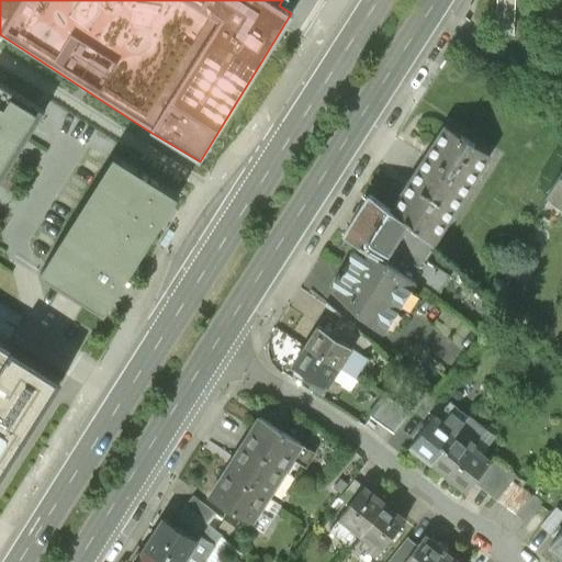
[(0,181),(45,111),(0,82),(0,181)]
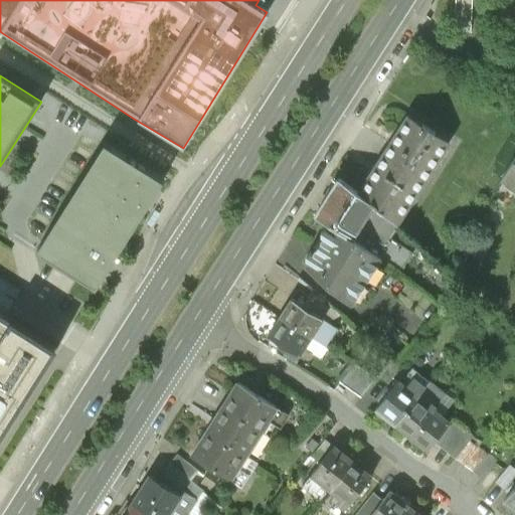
[(375,167),(415,193),(448,142),(408,116),(407,116),(390,143),(383,154),(375,167)]
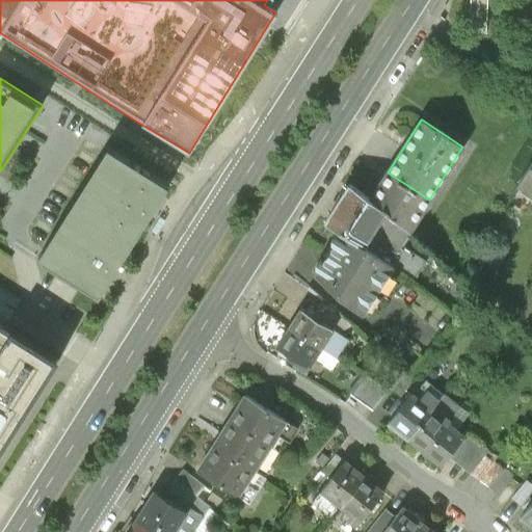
[(169,185),(108,147),(38,258),(99,296),(169,185)]
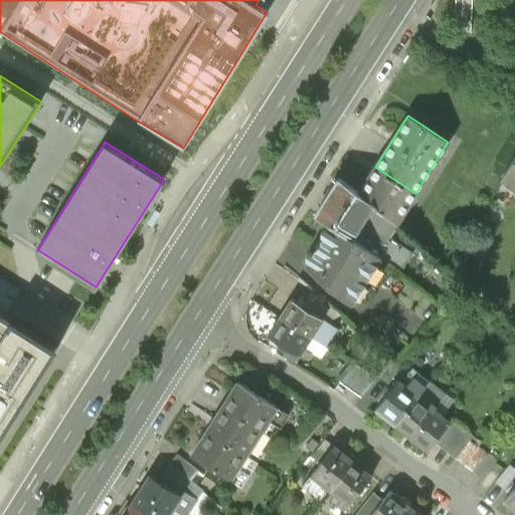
[(514,160),(502,181),(514,189),(514,160)]
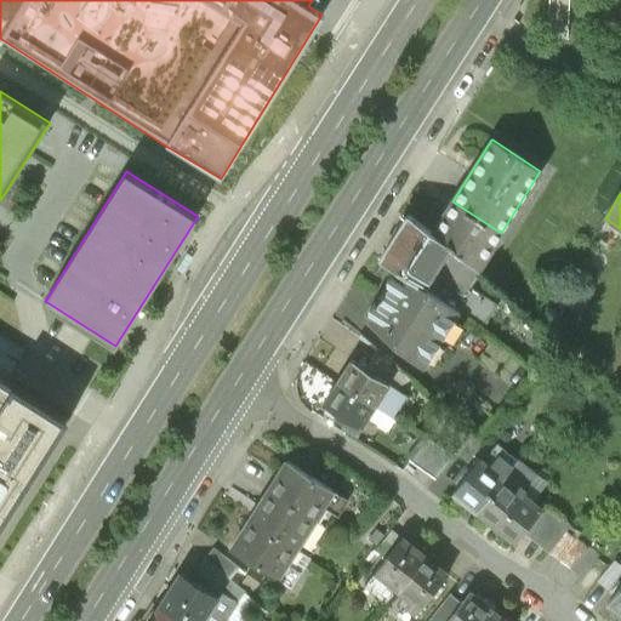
[(478,271),(501,233),(453,201),(432,234),(456,251),(478,271)]
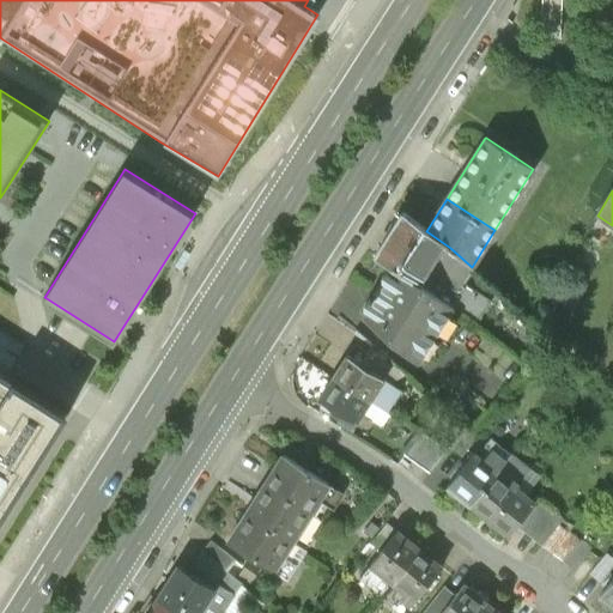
[(426,231),(402,213),(376,256),(395,268),(419,283),(435,297),(454,309),(475,323),(491,303),(498,307),(504,297),(472,267),(450,248),(426,231)]
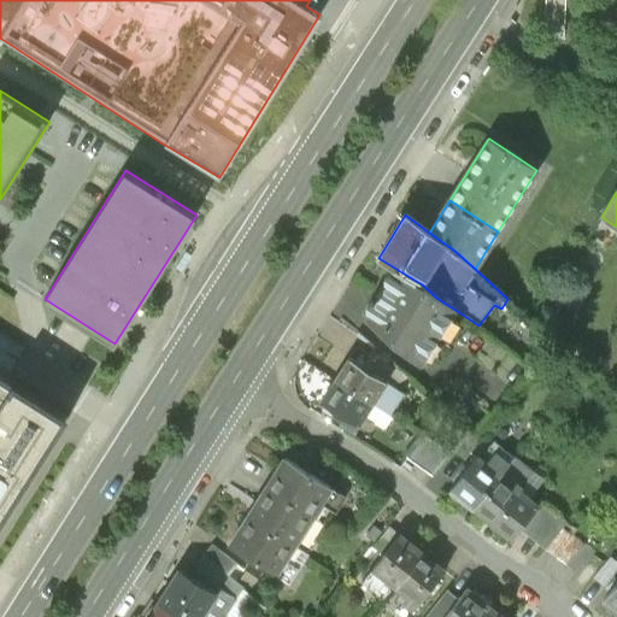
[(398,270),(365,319),(421,368),(457,311),(438,299),(422,285),(398,270)]
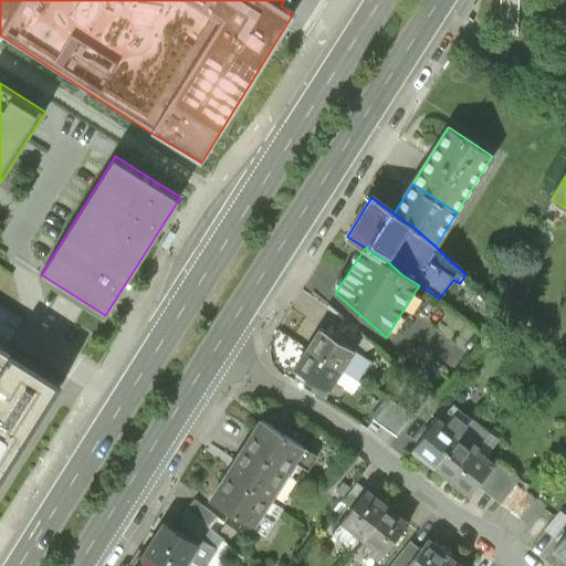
[(375,347),(342,320),(334,331),(336,333),(333,337),(359,355),(375,347)]
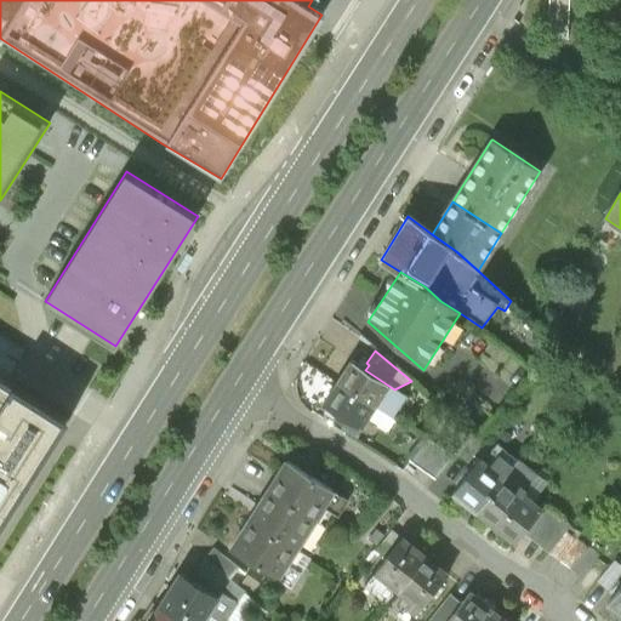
[(337,383),(374,406),(393,417),(406,397),(394,389),(365,370),(352,362),(337,383)]
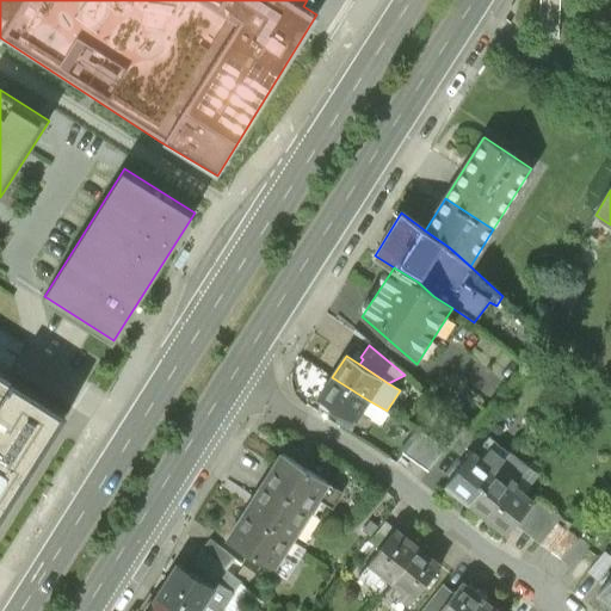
[(0,520),(68,412),(0,369),(0,520)]
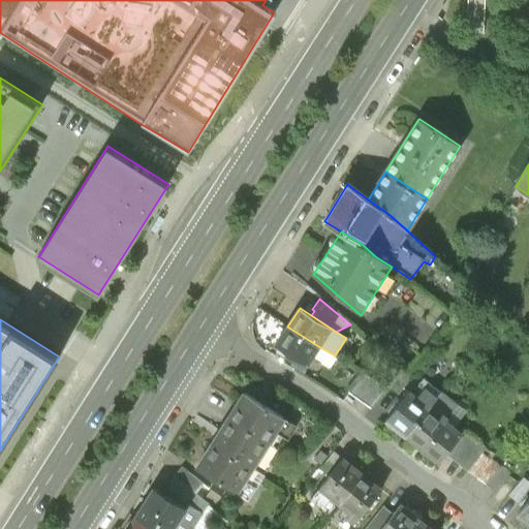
[(304,370),(318,346),(287,327),(276,344),(288,351),(285,358),(304,370)]
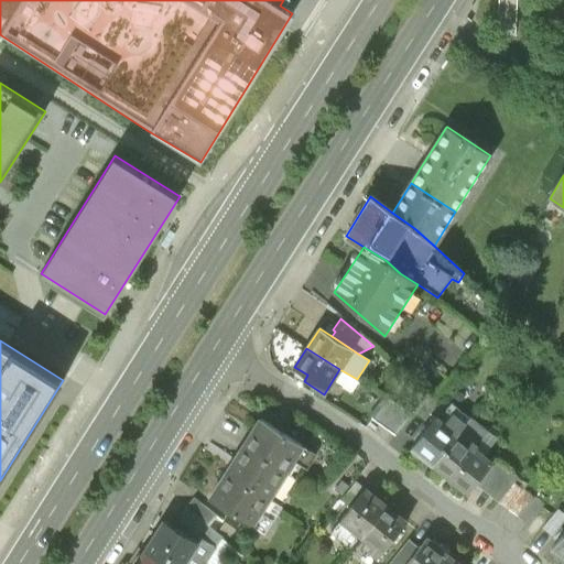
[(388,400),(372,420),(394,436),(410,416),(388,400)]
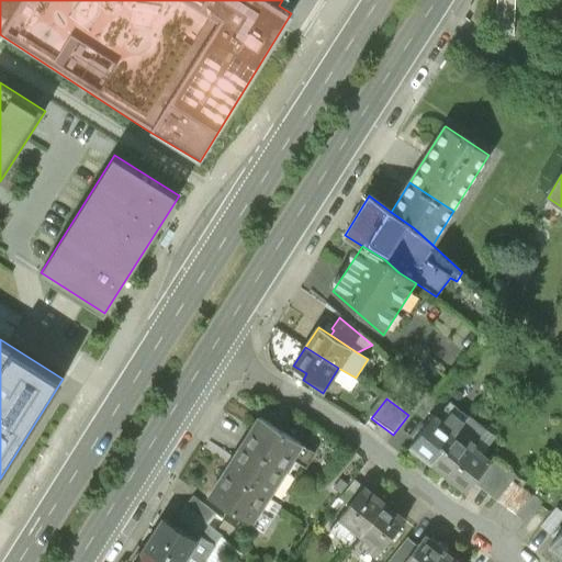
[(409,449),(429,464),(468,417),(448,401),(409,449)]
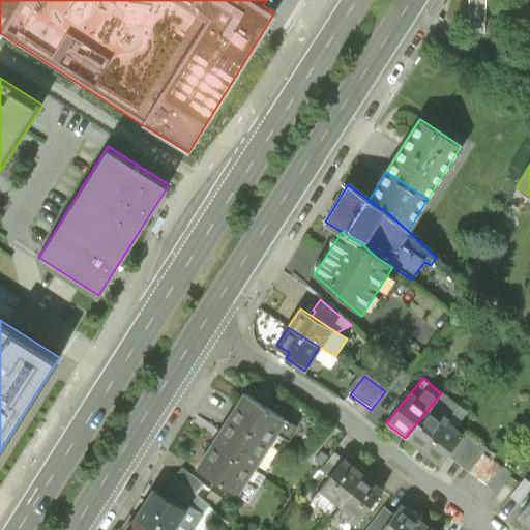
[(405,438),(422,452),(459,407),(441,393),(405,438)]
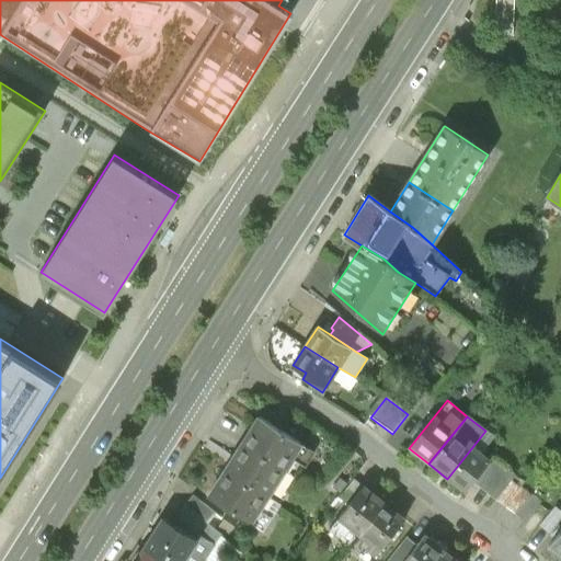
[(260,418),(242,444),(284,470),(292,457),(305,466),(313,451),(300,444),(260,418)]
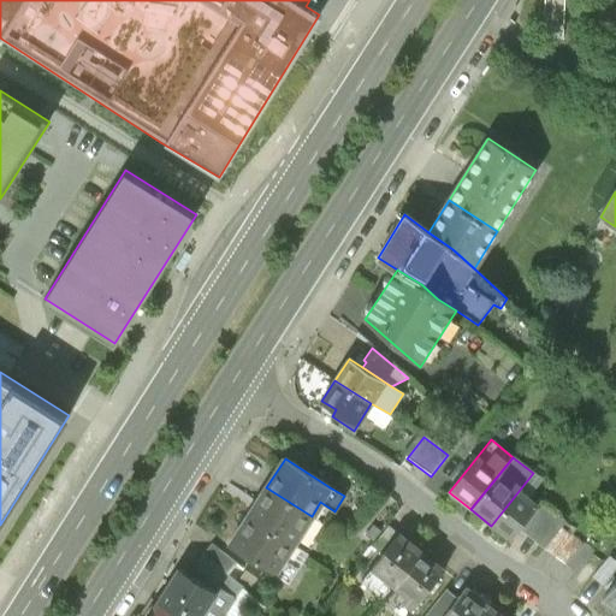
[(542,479),(533,473),(491,526),(509,540),(519,529),(538,503),(528,496),(542,479)]
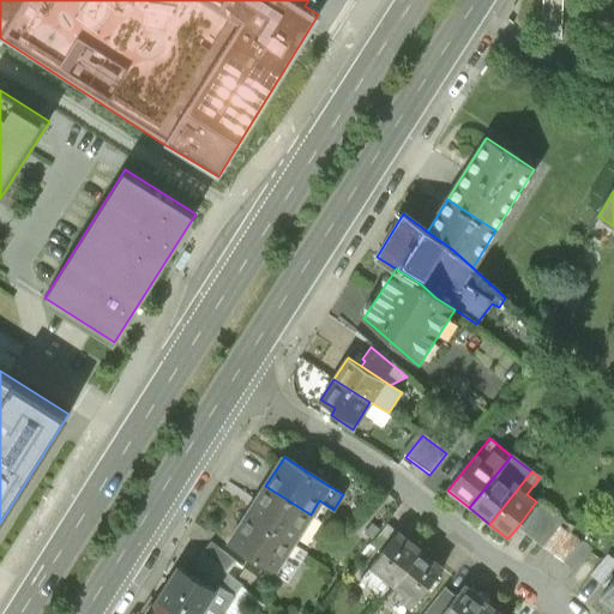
[(293,543),(311,515),(265,486),(247,515),(293,543)]
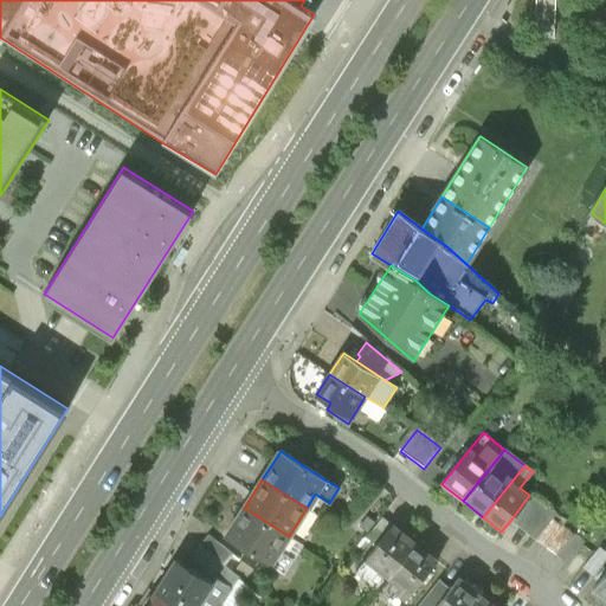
[(532,494),(529,495),(510,521),(566,565),(584,543),(563,528),(567,522),(532,494)]
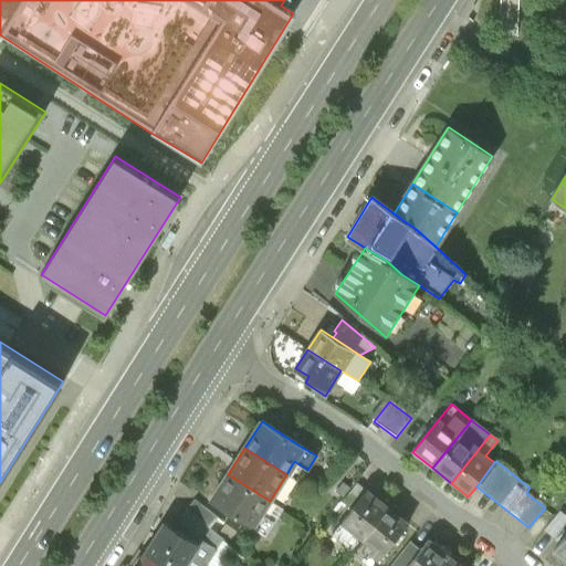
[(261,514),(270,501),(228,474),(211,502),(265,536),(274,522),(261,514)]
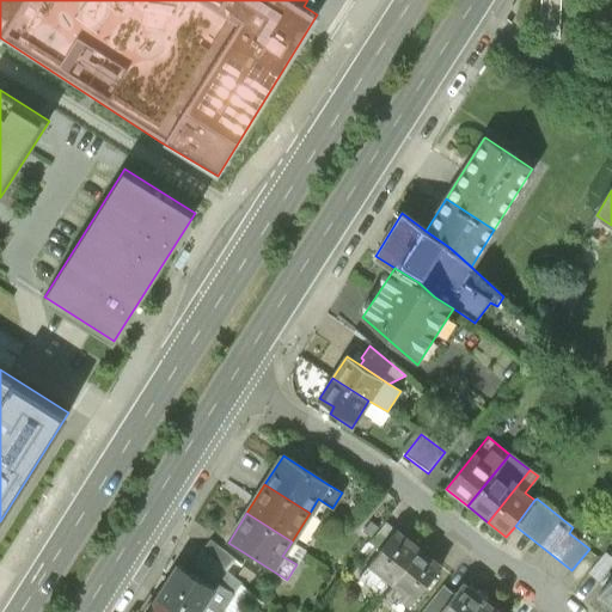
[(362,533),(373,542),(381,531),(371,524),(362,533)]
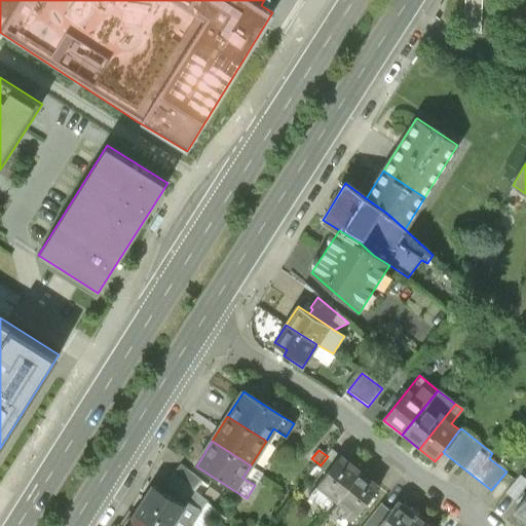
[(318,467),(329,476),(342,458),(332,450),(328,456),(321,465),(318,467)]
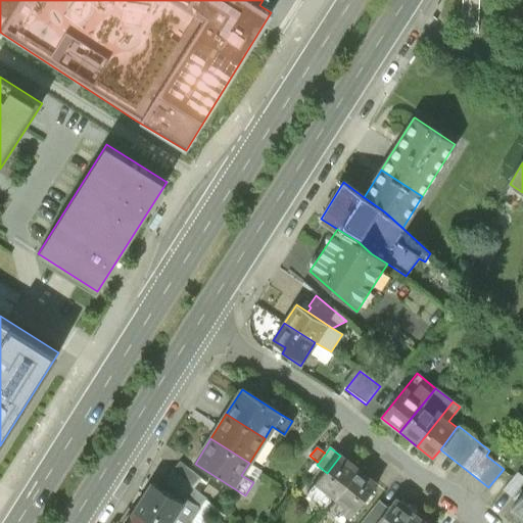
[(337,502),(339,498),(361,472),(340,456),(327,473),(317,485),(337,502)]
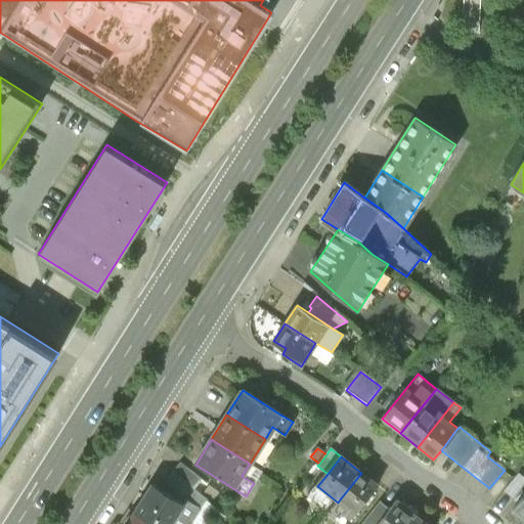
[(164,486),(186,500),(192,489),(201,480),(180,463),(172,473),(164,486)]
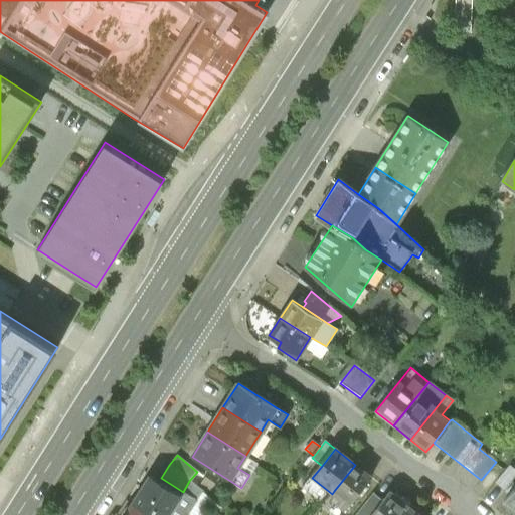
[(373,480),(355,465),(334,491),(353,506),(373,480)]
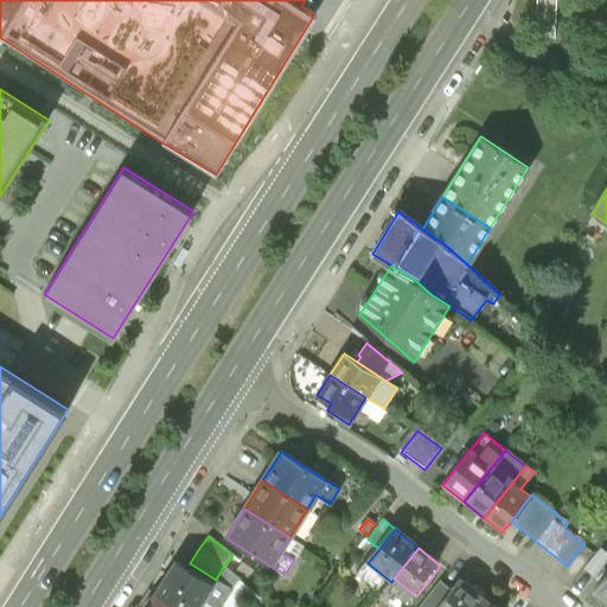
[(583,570),(594,580),(602,570),(599,568),(606,558),(606,556),(600,550),(583,570)]
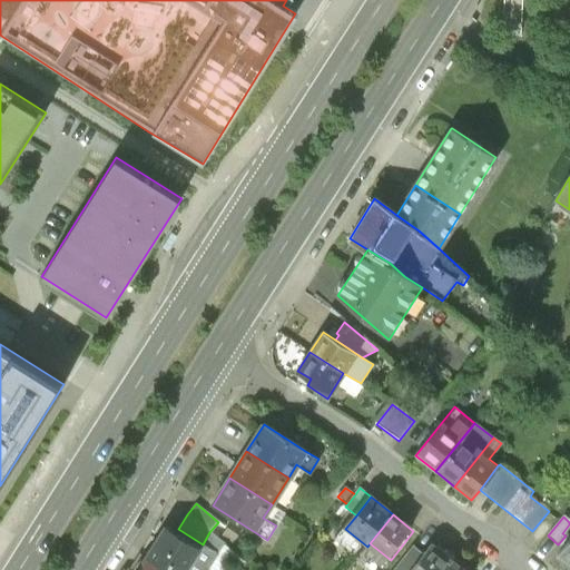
[(166,527),(145,559),(163,569),(186,569),(199,549),(166,527)]
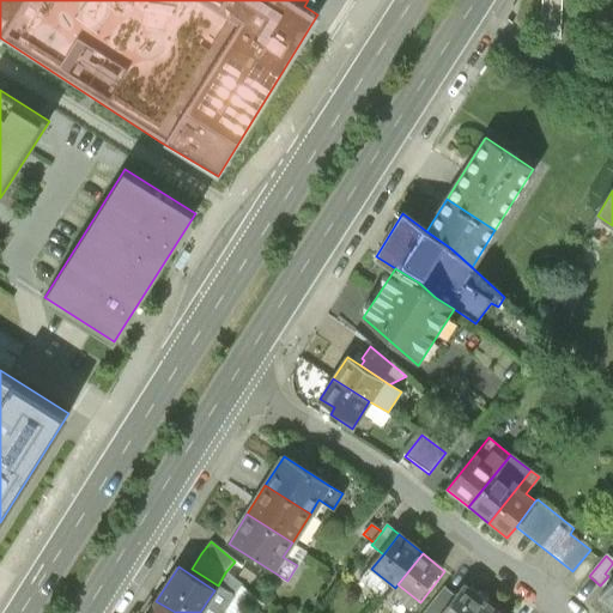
[(612,580),(598,599),(612,611),(612,580)]
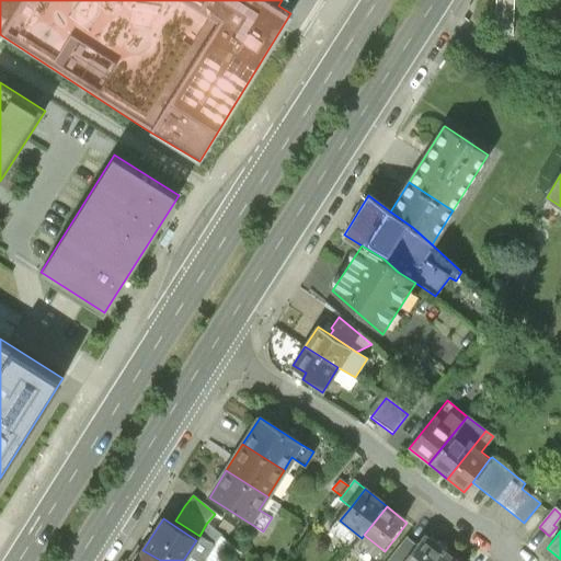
[(204,560),(214,545),(199,536),(196,540),(183,560),(204,560)]
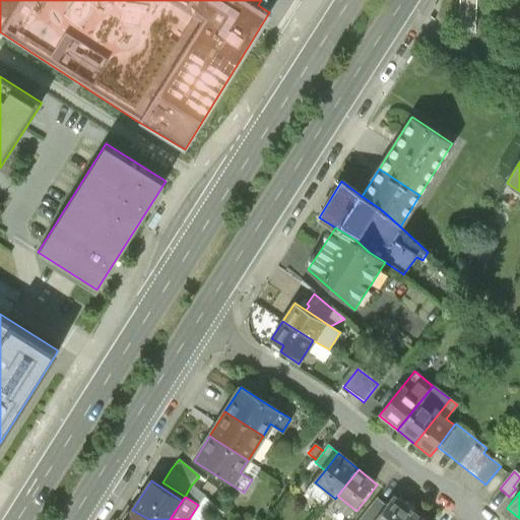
[(376,519),(407,519),(413,513),(395,498),(387,507),(376,519)]
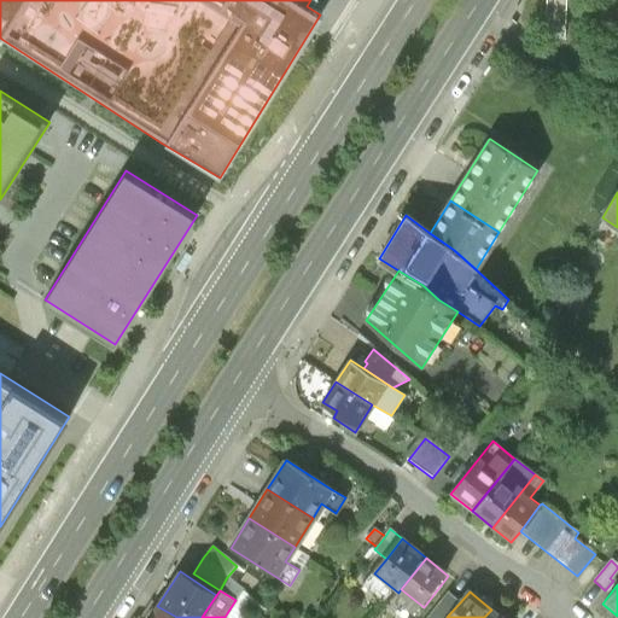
[(447,617),(460,602),(449,593),(427,617),(447,617)]
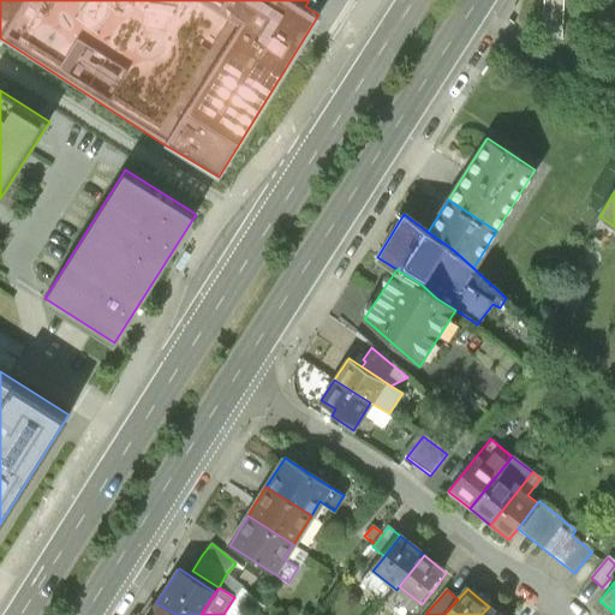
[(175,614),(156,603),(148,614),(175,614)]
